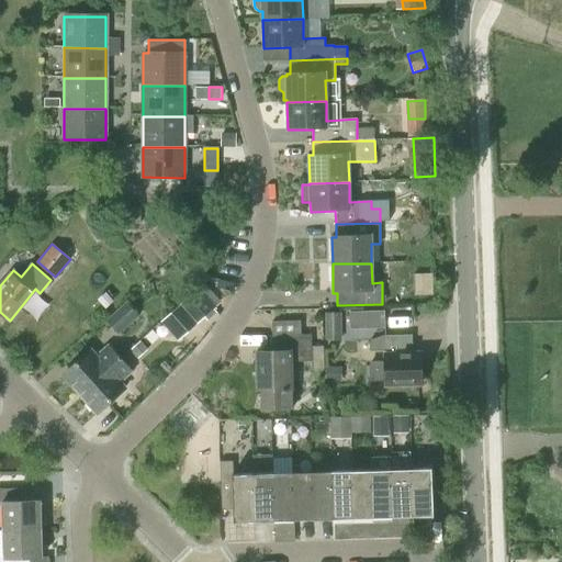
[(422,294),(436,295),(436,276),(422,276),(422,294)]
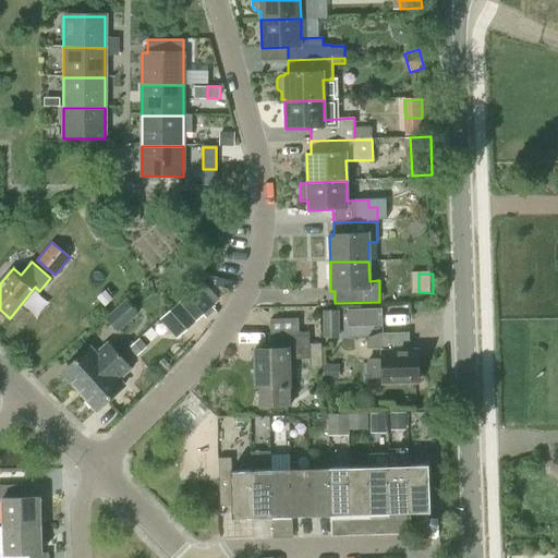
[(198,286),(159,320),(177,339),(215,304),(198,286)]
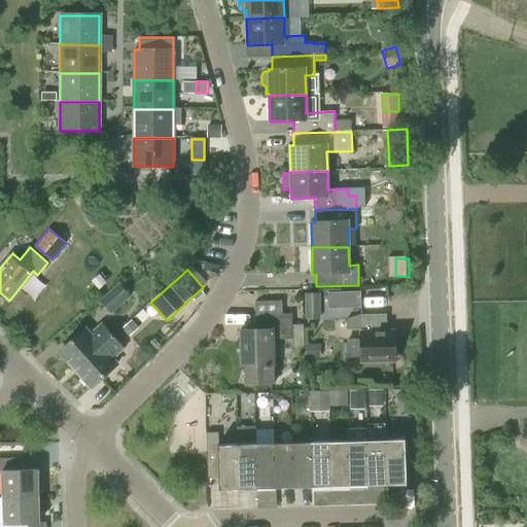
[(100,303),(113,316),(134,297),(120,284),(100,303)]
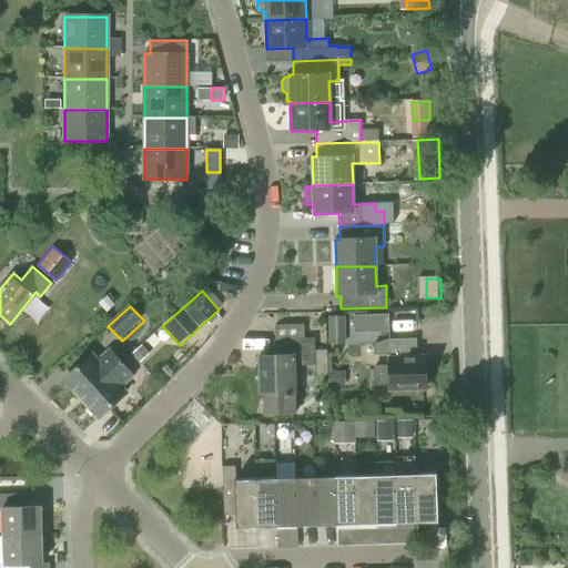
[(345,316),(328,316),(328,345),(345,345),(345,316)]
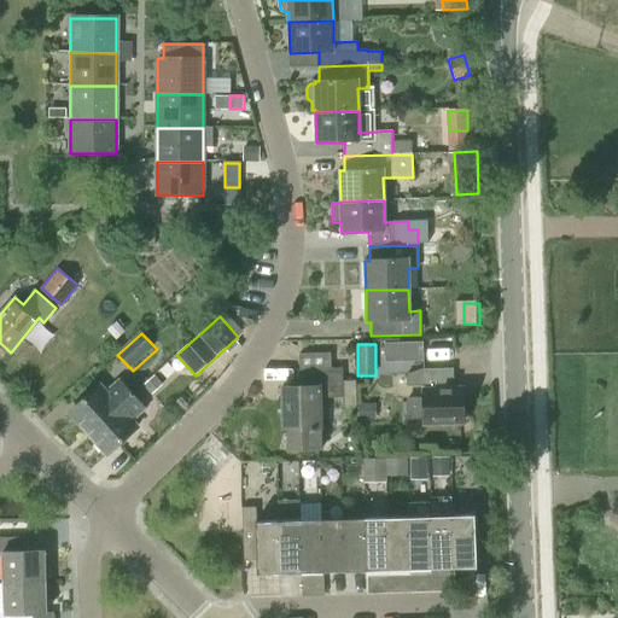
[(301,386),(281,386),(283,430),(286,430),(287,452),(324,452),(322,430),(322,398),(344,397),(344,408),(357,408),(356,382),(343,382),(343,368),(332,369),(331,353),(299,354),(301,386)]
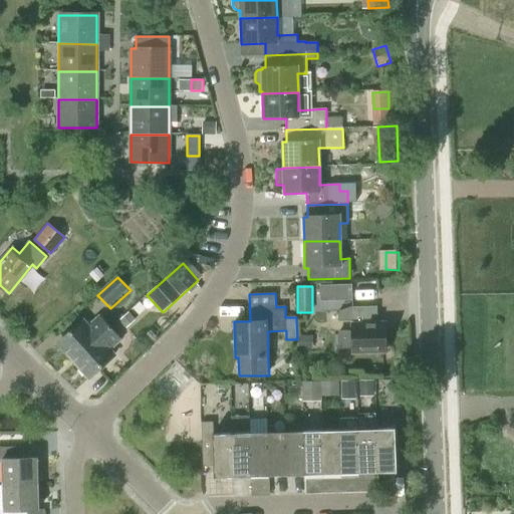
[(352,330),(337,331),(337,349),(352,349),(352,352),(383,351),(383,323),(377,324),(377,322),(376,310),(376,306),(353,307),(352,305),(345,308),(337,311),(337,313),(337,321),(352,321),(352,324),(352,330)]
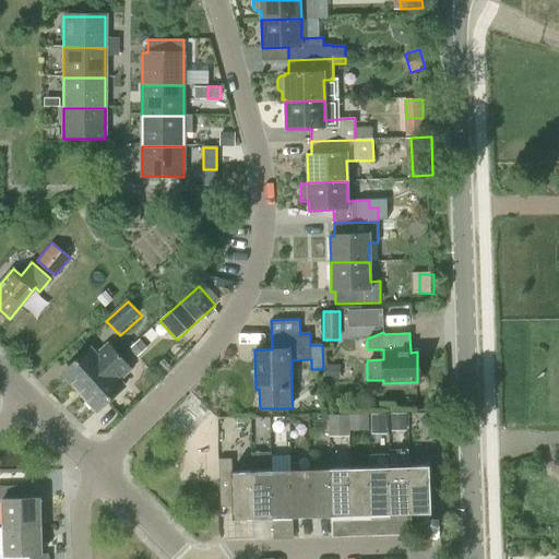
[(62,375),(80,393),(91,382),(119,357),(107,344),(95,355),(90,349),(62,375)]
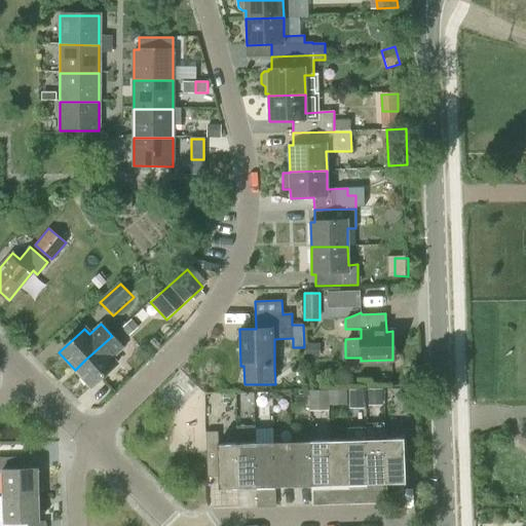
[(85,360),(75,370),(91,387),(116,364),(112,359),(123,347),(112,336),(85,360)]
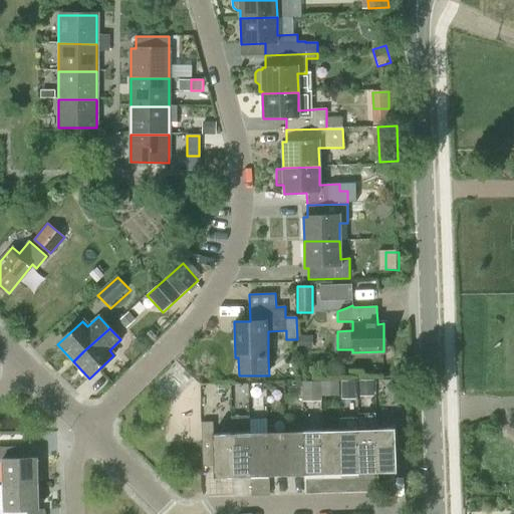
[(320,402),(319,382),(302,383),(302,403),(320,402)]
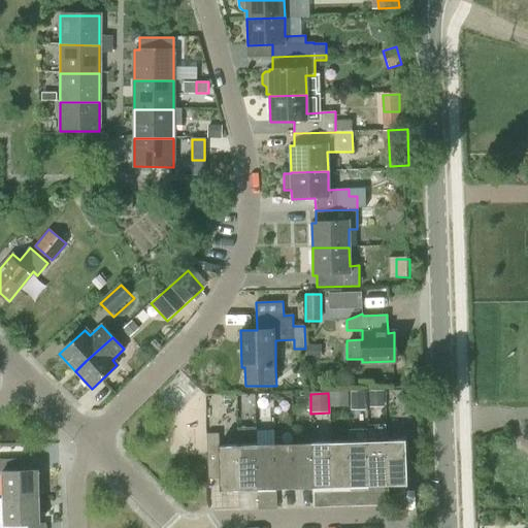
[(348,393),(328,393),(329,413),(349,411),(348,393)]
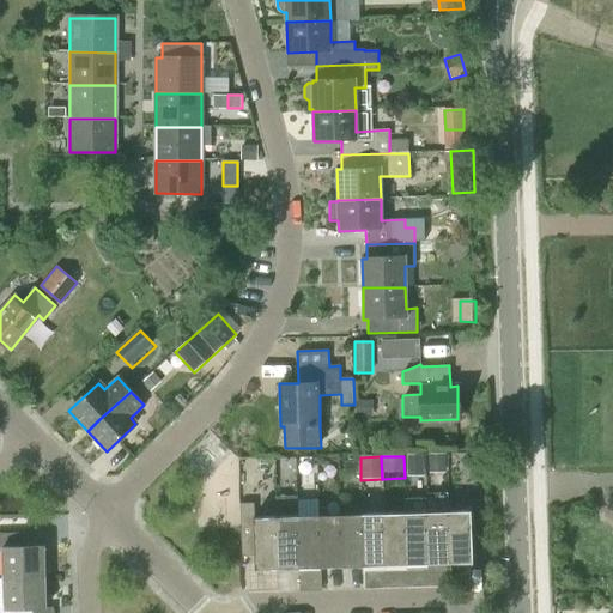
[(305,498),(305,511),(323,511),(325,498),(305,498)]
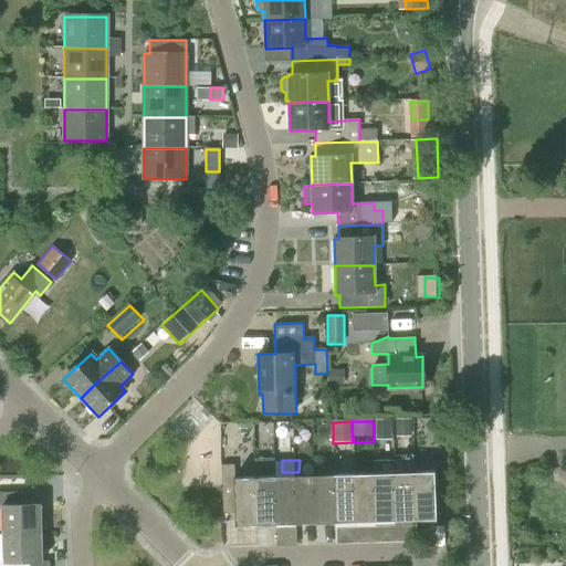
[(435,472),(413,472),(416,522),(437,521),(437,513),(448,512),(447,471),(446,463),(435,463),(435,472)]
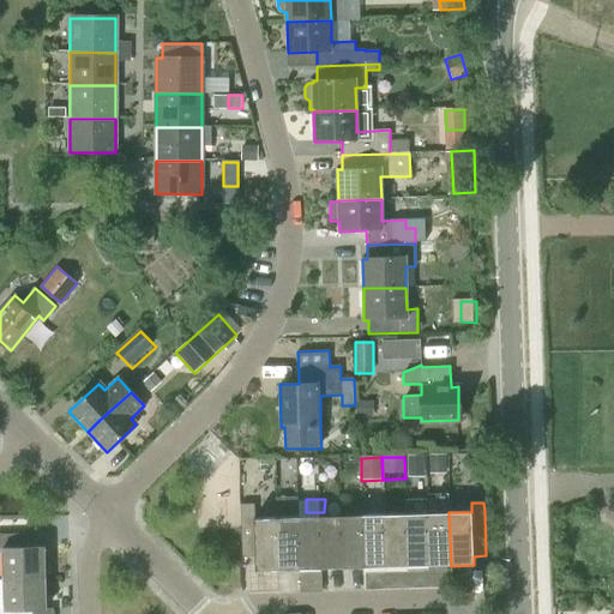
[(278,571),(276,518),(256,519),(254,505),(240,505),(242,558),(256,558),(256,572),(278,571)]
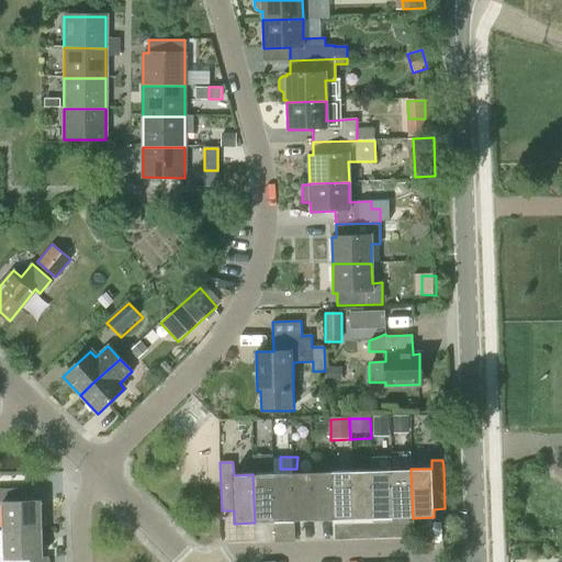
[(411,469),(391,470),(393,518),(413,518),(411,469)]
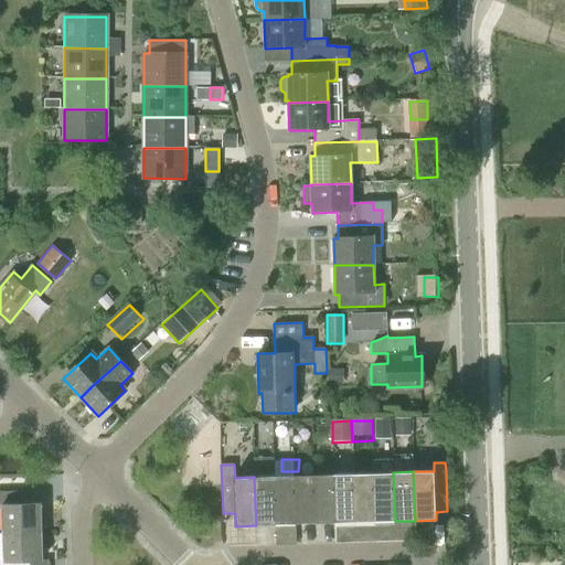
[(393,472),(373,473),(375,522),(395,521),(393,472)]
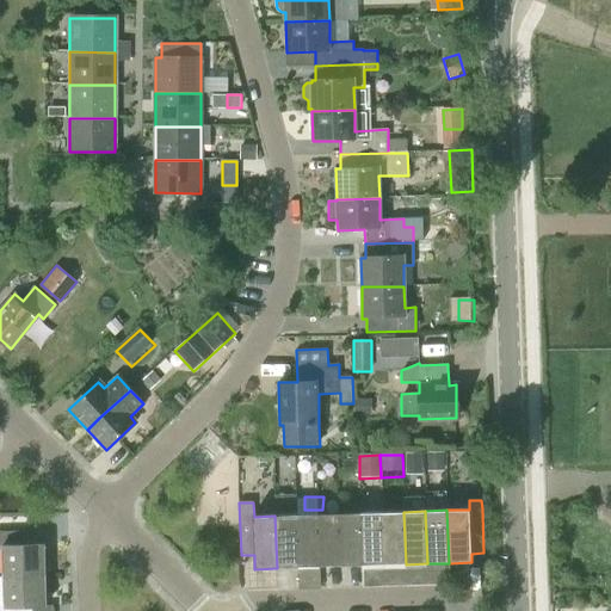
[(382,512),(360,513),(363,566),(384,565),(382,512)]
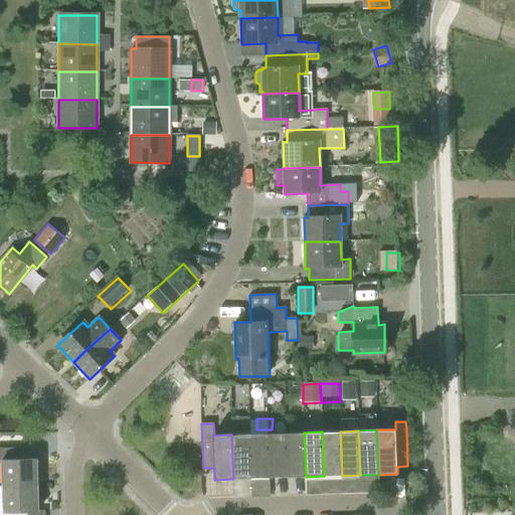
[(340,432),(322,432),(324,476),(342,476),(340,432)]
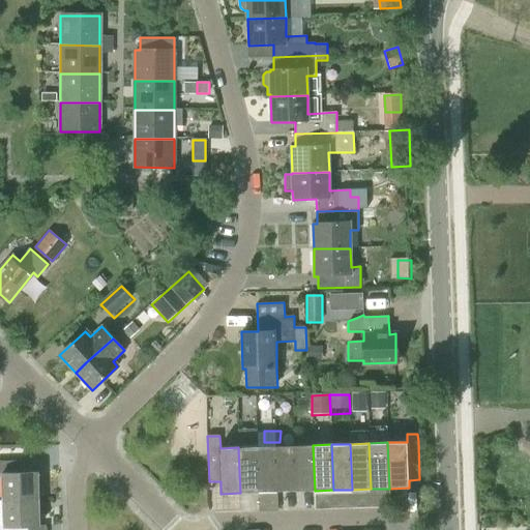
[(294,445),(275,446),(277,492),(296,492),(294,445)]
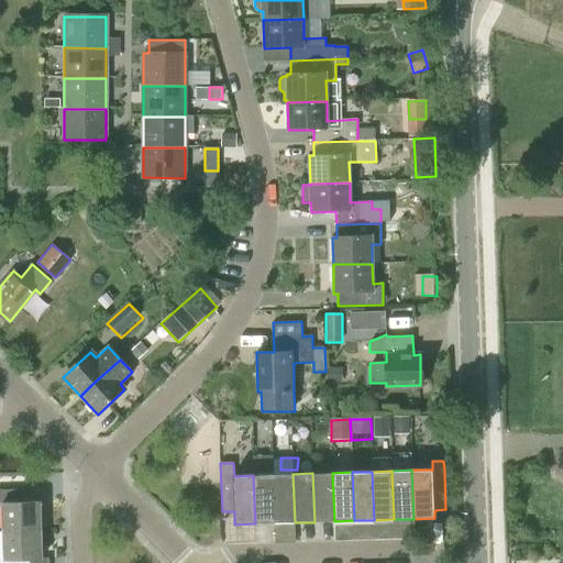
[(332,473),(312,473),(315,522),(334,521),(332,473)]
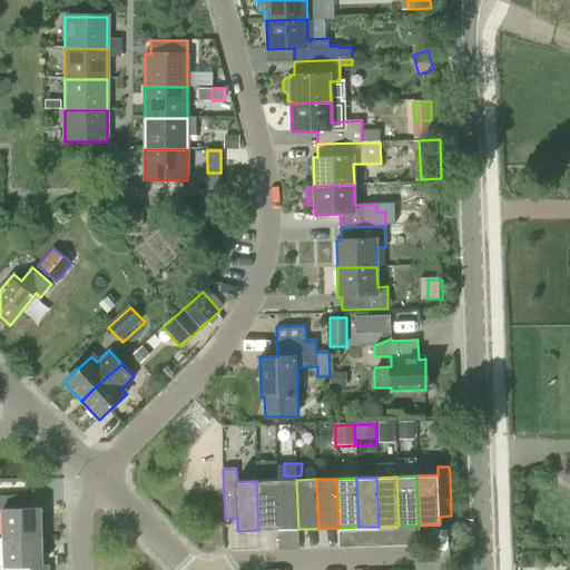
[(296,480),(276,481),(277,530),(298,529),(296,480)]
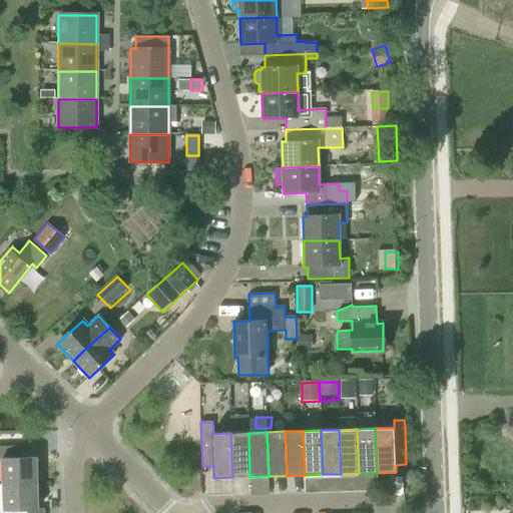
[(248,433),(230,433),(232,477),(249,477),(248,433)]
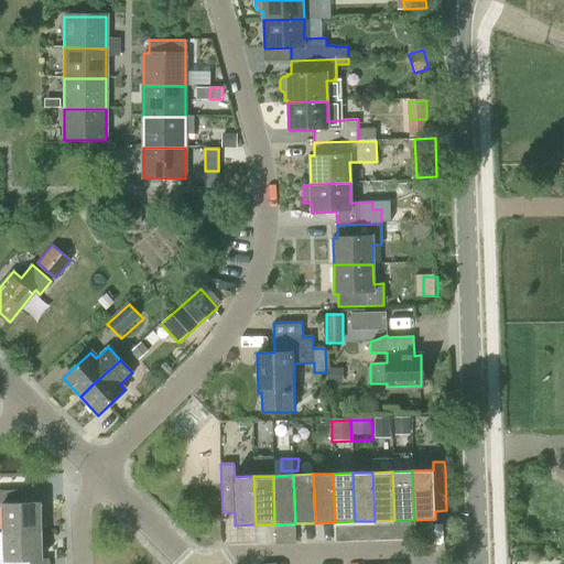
[(0,506),(3,506),(4,533),(42,532),(41,503),(28,503),(28,490),(0,490),(0,506)]
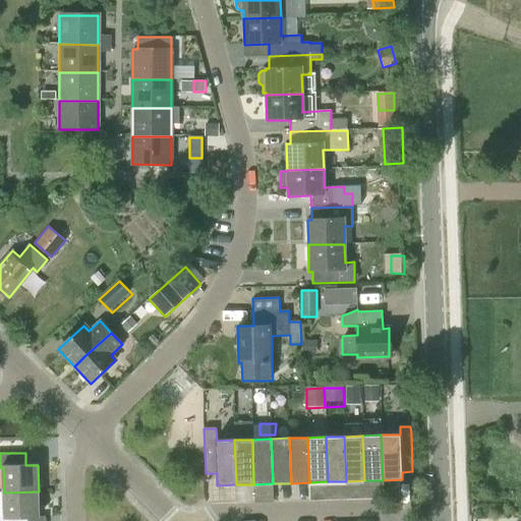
[(0,516),(0,520),(27,520),(27,518),(40,518),(39,491),(4,493),(4,517),(0,516)]
